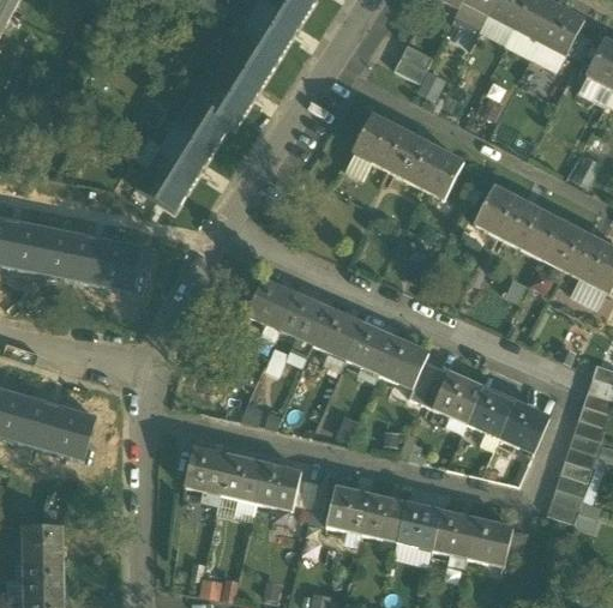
[(0,0),(0,29),(14,0),(0,0)]
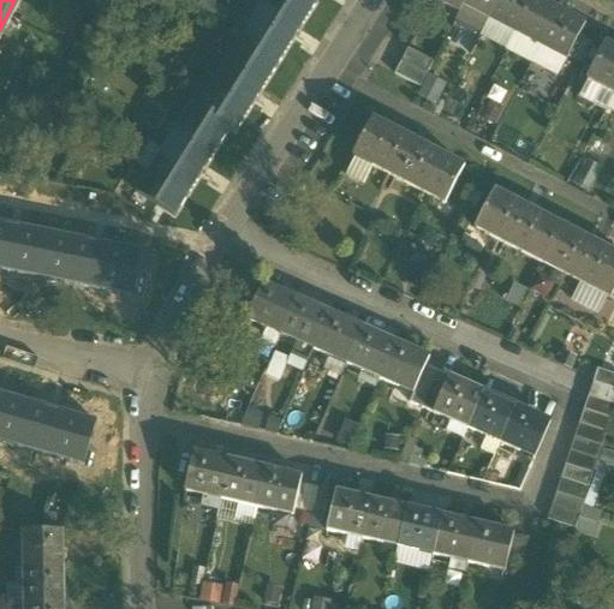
[(264,0),(240,39),(276,61),(315,0),(264,0)]
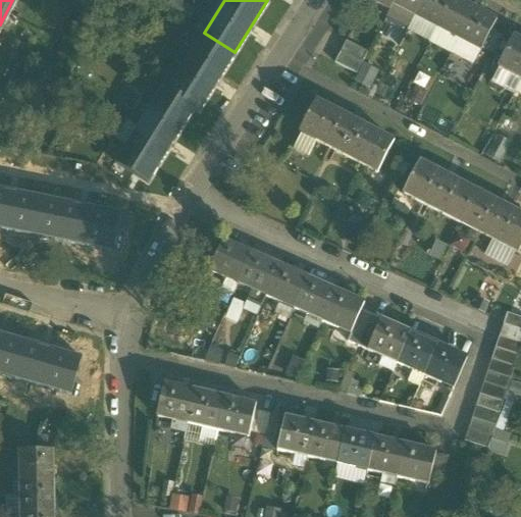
[(395,0),(394,1),(416,12),(422,0),(395,0)]
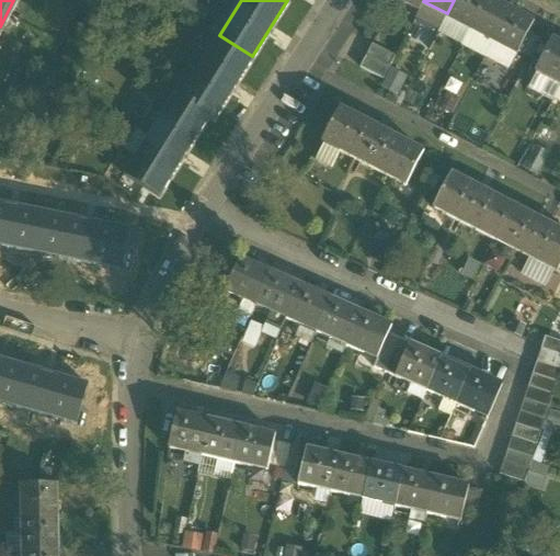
[(454,0),(447,13),(447,14),(470,26),(483,0),(454,0)]
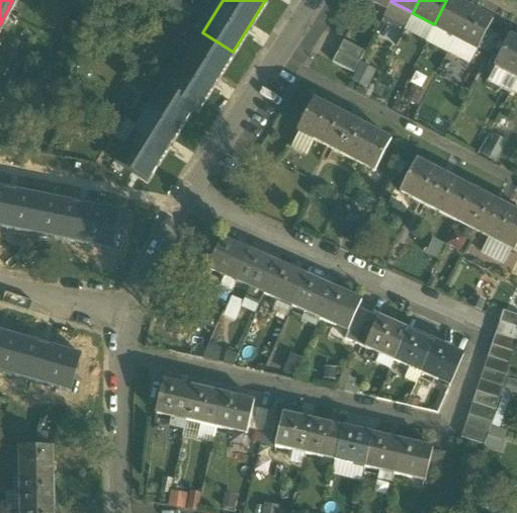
[(446,0),(434,24),(455,35),(471,4),(463,0),(446,0)]
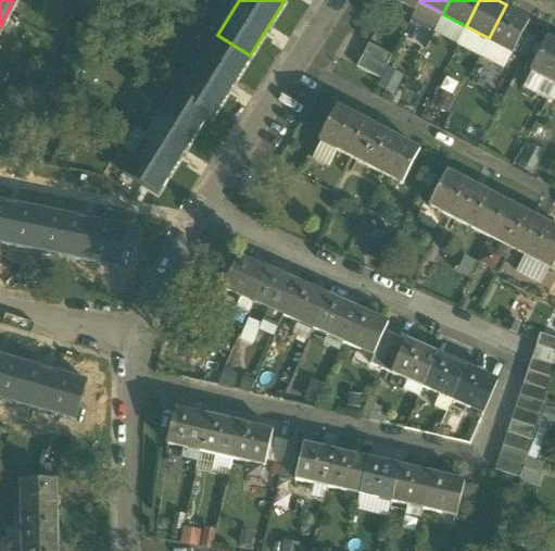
[(443,13),(419,1),(416,7),(411,17),(430,27),(432,24),(436,26),(438,23),(443,14),(443,13)]
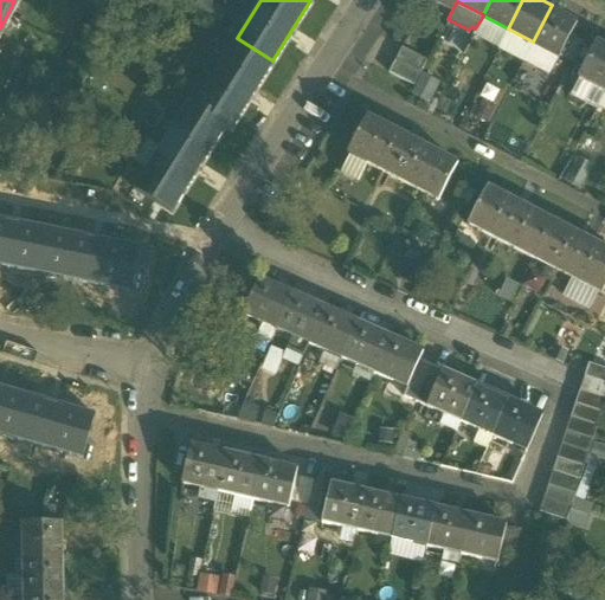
[(552,5),(533,42),(559,55),(578,19),(552,5)]
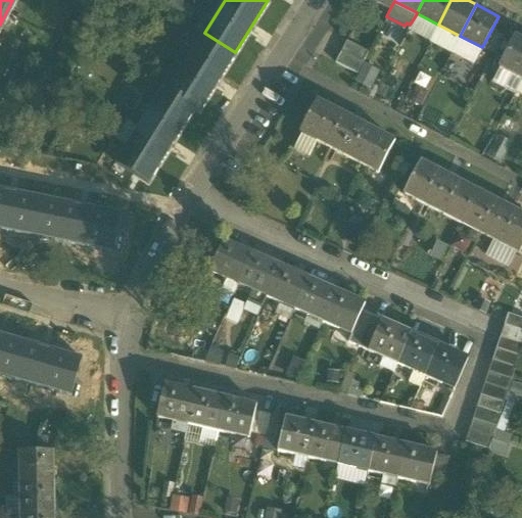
[(204,33),(170,88),(195,104),(200,107),(235,52),(204,33)]
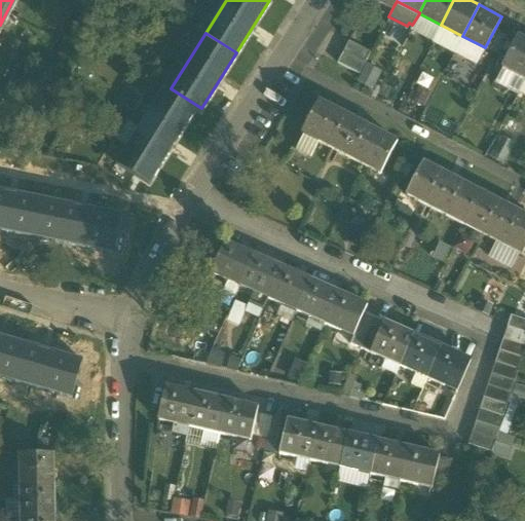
[(524,36),(520,34),(503,65),(524,75),(524,36)]
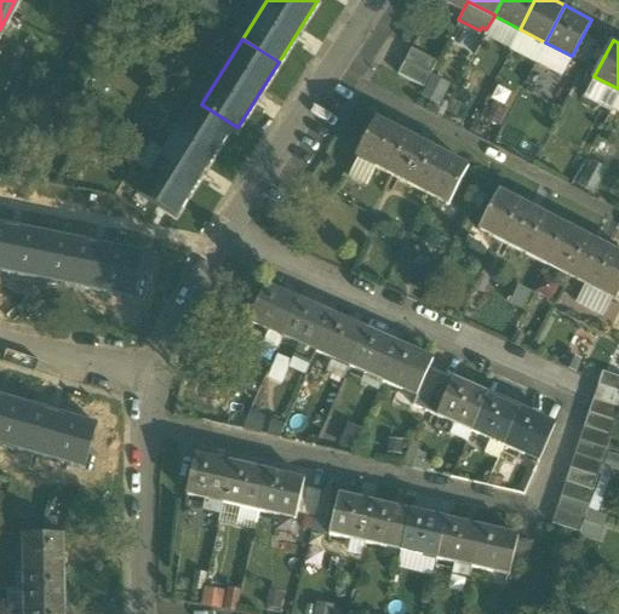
[(437,57),(412,44),(406,57),(431,70),(437,57)]
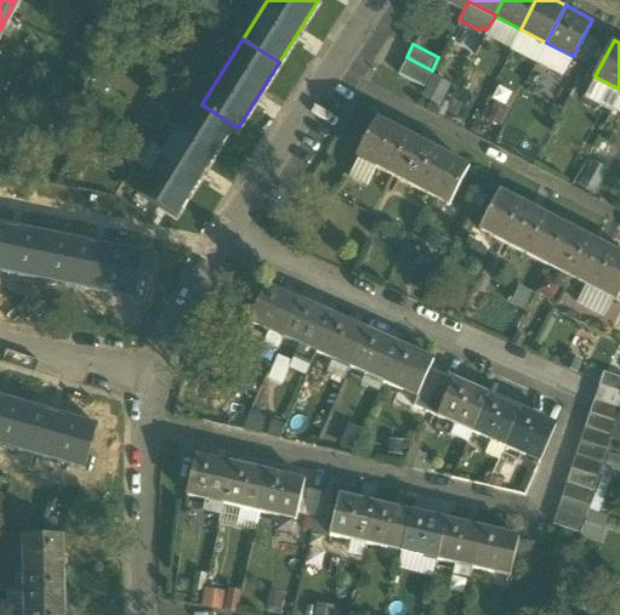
[(432,70),(407,57),(399,69),(425,83),(432,70)]
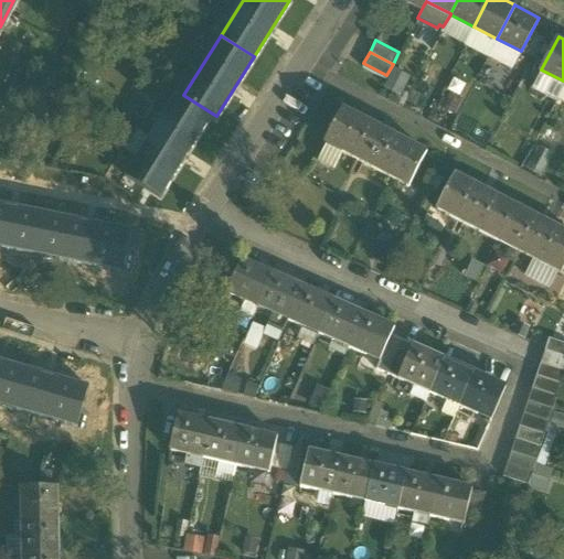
[(178,92),(128,172),(161,192),(211,113),(183,95),(178,92)]
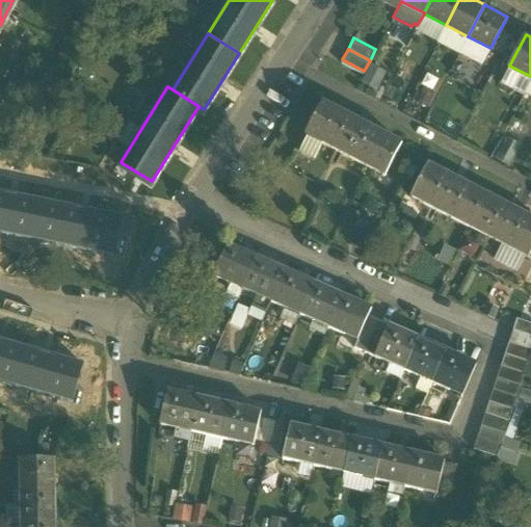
[(401,139),(321,97),(304,129),(385,170),(401,139)]
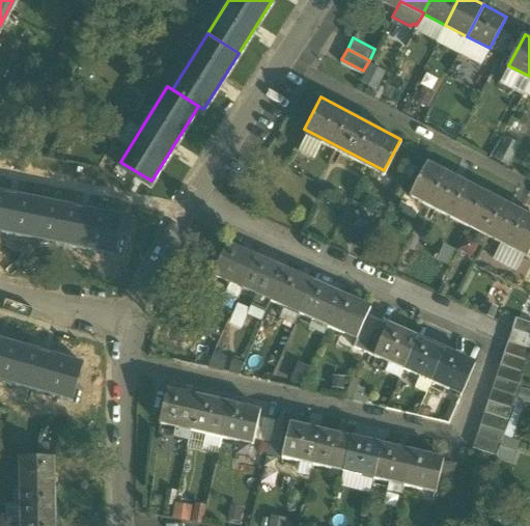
[(498,154),(508,159),(517,138),(506,134),(498,154)]
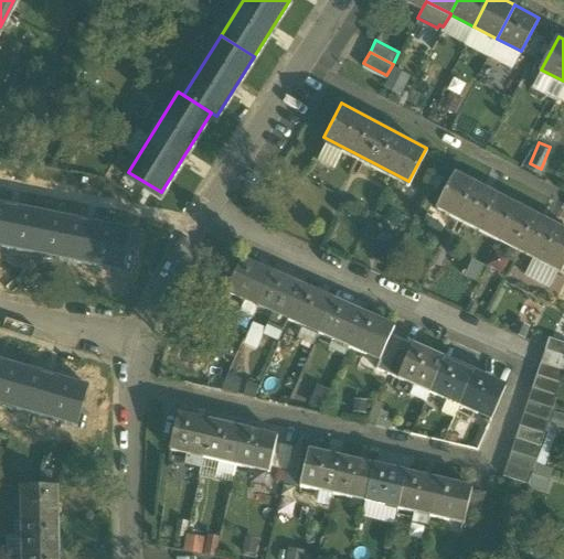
[(517,203),(455,171),(436,205),(499,237),(517,203)]
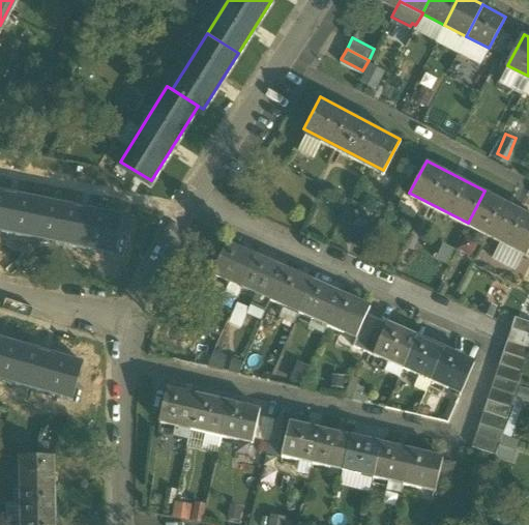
[(0,223),(15,226),(13,230),(31,234),(37,198),(13,193),(13,194),(0,191),(0,223)]
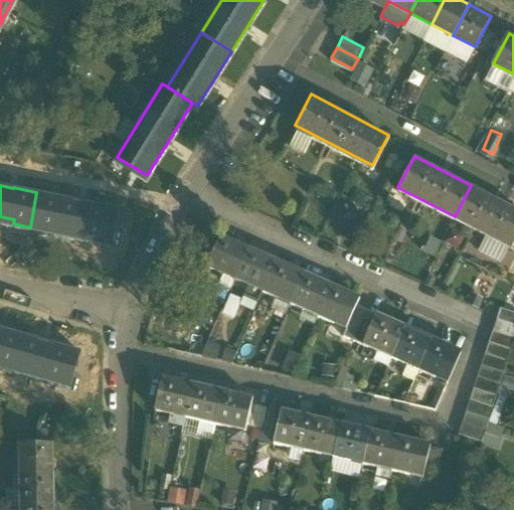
[(495,198),(471,185),(455,216),(511,246),(513,241),(513,207),(503,202),(495,198)]
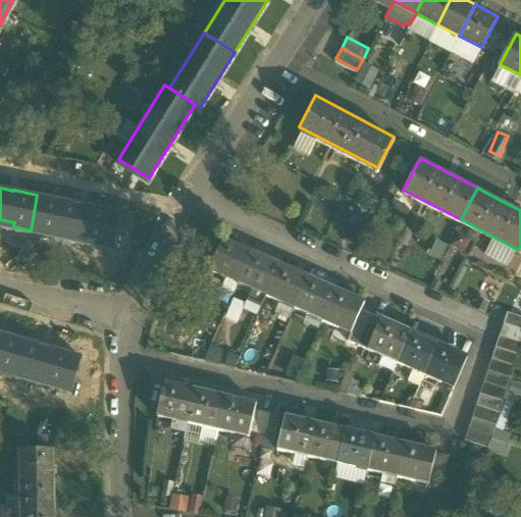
[(69,201),(37,195),(31,230),(40,233),(41,227),(55,230),(54,235),(85,241),(86,237),(98,240),(98,244),(110,246),(117,210),(84,204),(84,205),(68,202),(69,201)]
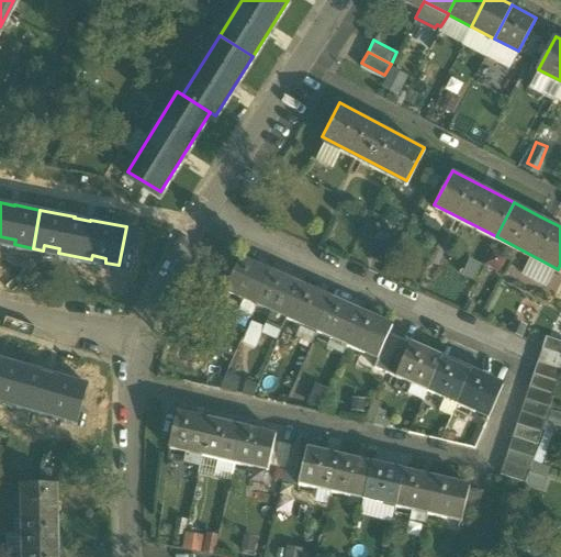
[(258,263),(242,255),(226,289),(243,296),(245,291),(259,298),(271,270),(258,264),(258,263)]
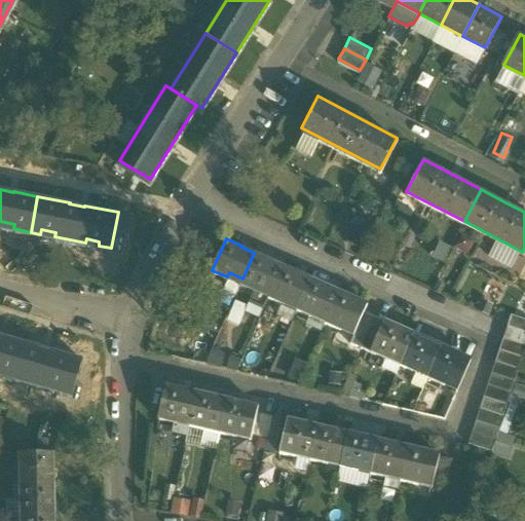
[(270,259),(255,252),(254,253),(242,278),(240,283),(256,289),(258,285),(270,291),(283,265),(269,259),(270,259)]
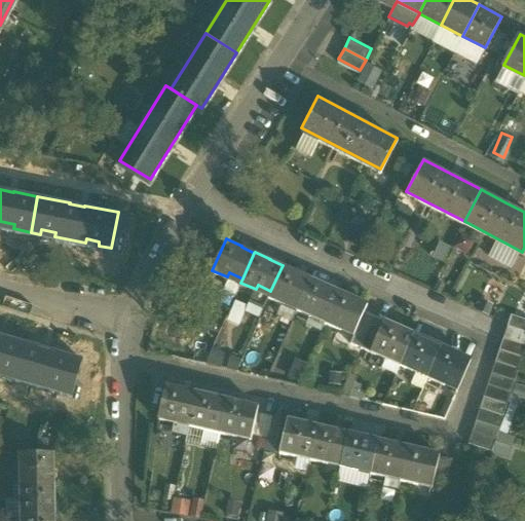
[(299,271),(283,264),(283,265),(270,291),(269,295),(285,302),(286,298),(299,303),(310,277),(298,272),(299,271)]
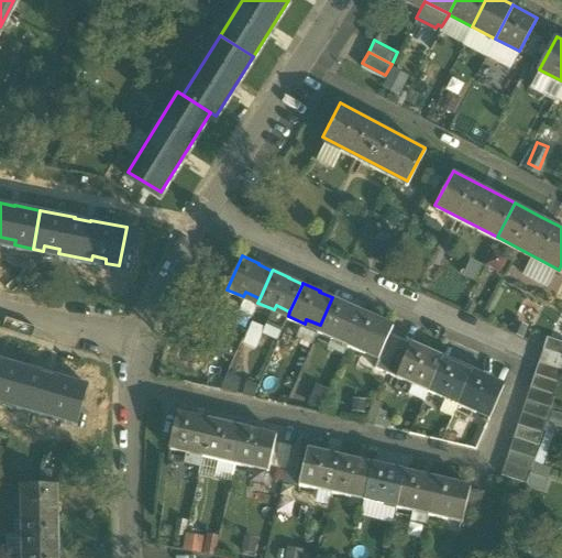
[(350,304),(333,296),(332,297),(320,325),(318,329),(334,337),(337,332),(350,339),(363,310),(349,305),(350,304)]
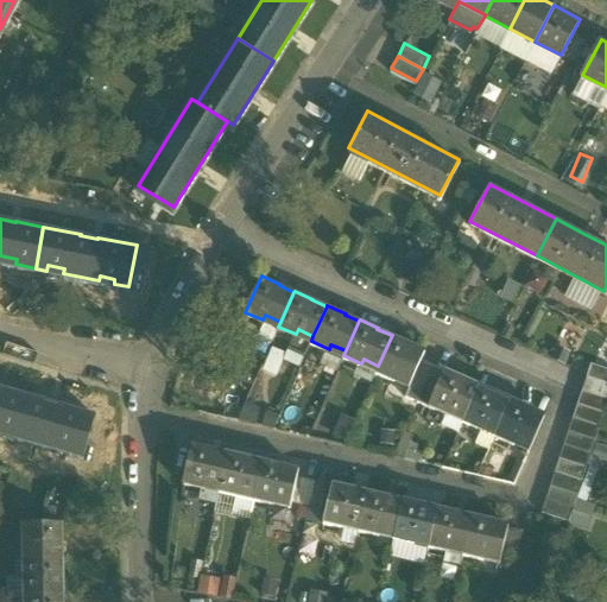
[(410,342),(392,334),(392,335),(378,366),(375,371),(394,379),(397,373),(411,380),(422,357),(425,350),(410,343),(410,342)]
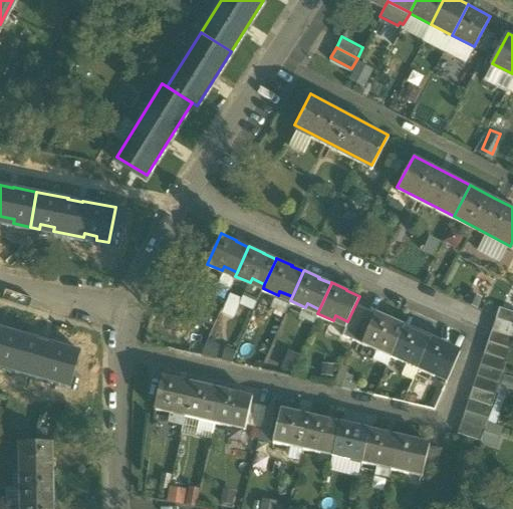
[(347,321),(346,325),(342,333),(352,337),(366,307),(356,302),(347,321)]
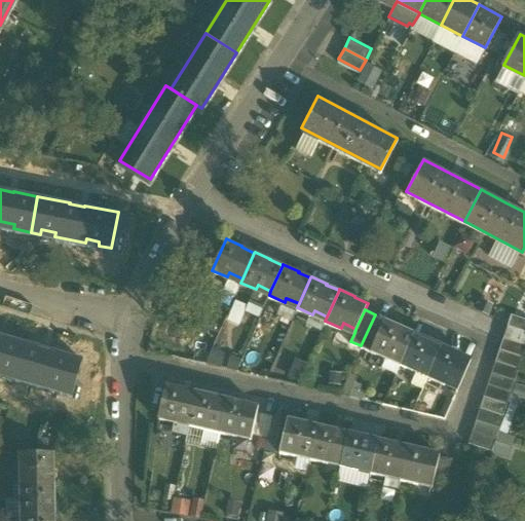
[(524,317),(511,312),(508,324),(524,329),(524,317)]
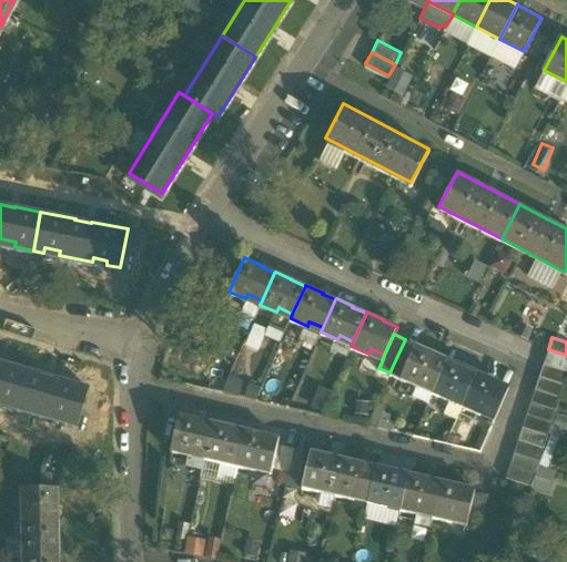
[(416,344),(405,339),(390,373),(401,378),(416,344)]
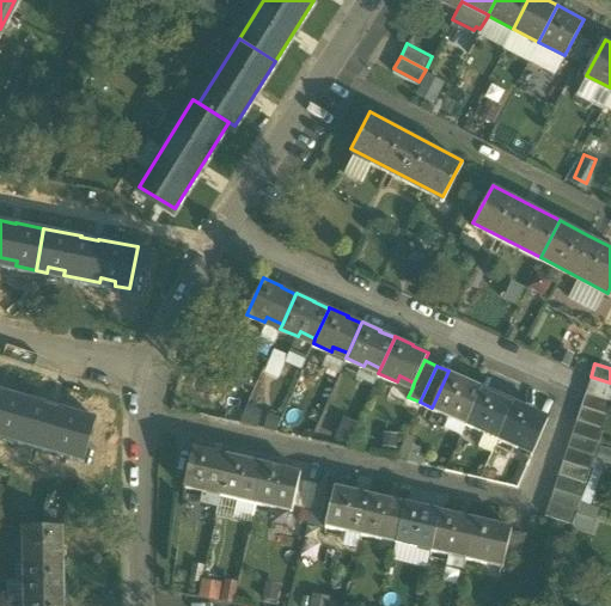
[(468,379),(448,371),(432,408),(451,416),(453,411),(468,417),(481,387),(466,380),(468,379)]
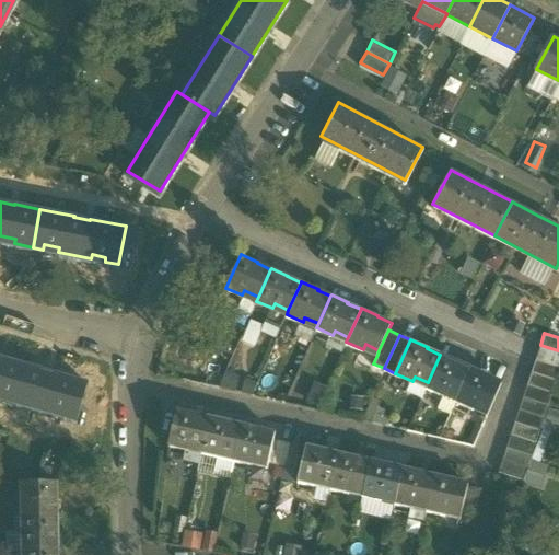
[(558,350),(540,345),(536,357),(558,365),(558,350)]
